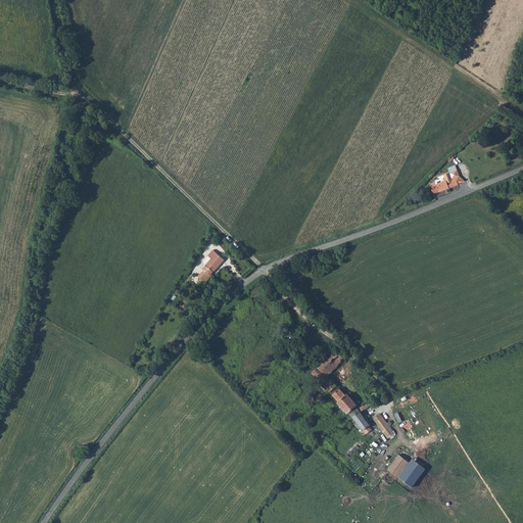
[(434,193),(459,185),(458,184),(465,182),(460,177),(453,179),(449,173),(443,175),(445,180),(436,184),(436,186),(432,188),(434,193)]
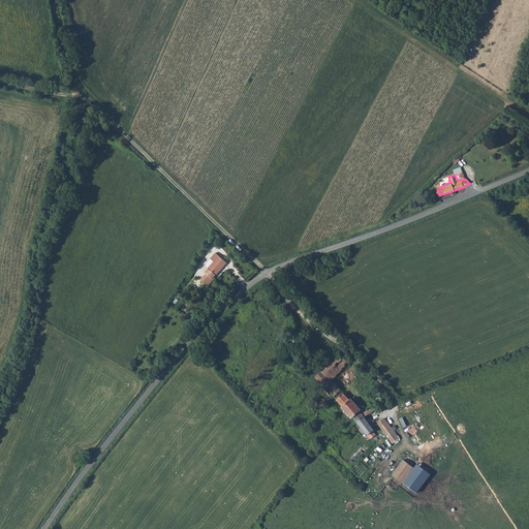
[(205,273),(206,274),(200,280),(208,286),(215,278),(214,277),(226,262),(215,253),(210,259),(213,261),(208,269),(205,273)]
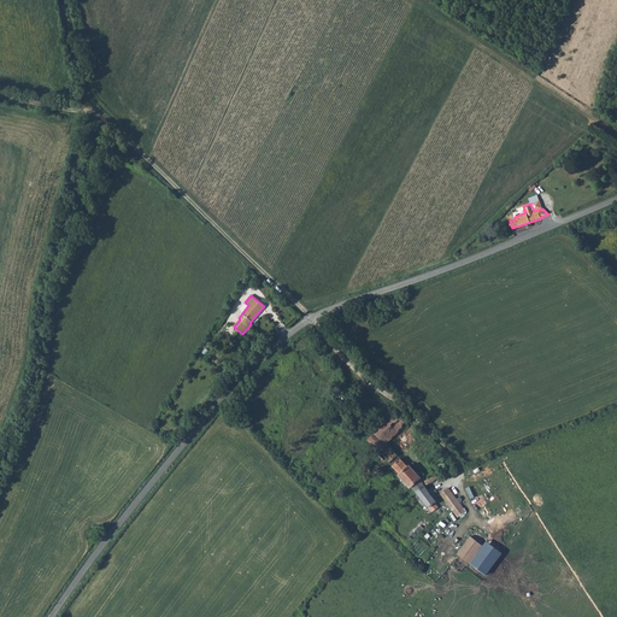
[(305,350),(319,377),(328,372),(312,345),(305,350)]
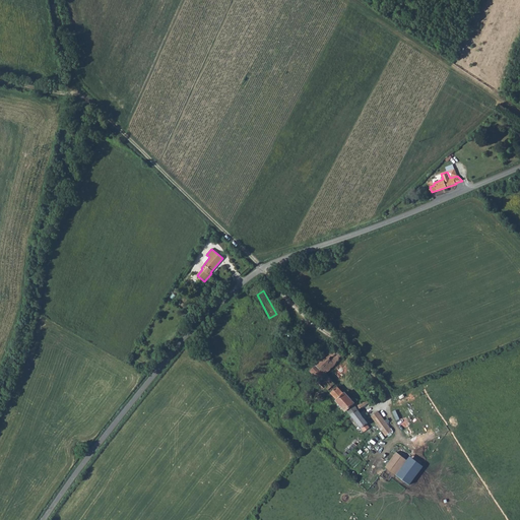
[(335,347),(342,355),(346,352),(338,344),(335,347)]
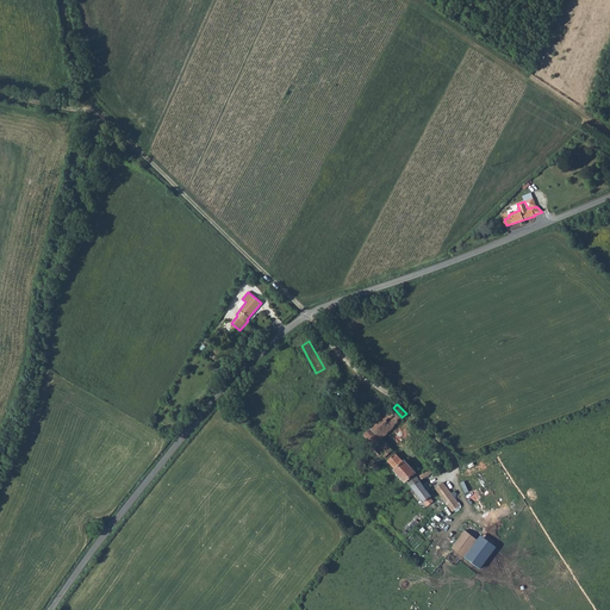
[(411,486),(419,480),(416,475),(415,473),(416,473),(405,460),(403,461),(396,453),(394,452),(390,447),(384,439),(383,437),(403,418),(402,417),(393,408),(377,423),(363,435),(374,447),(373,448),(380,456),(383,455),(385,458),(387,460),(396,468),(394,470),(405,483),(406,481),(411,486)]
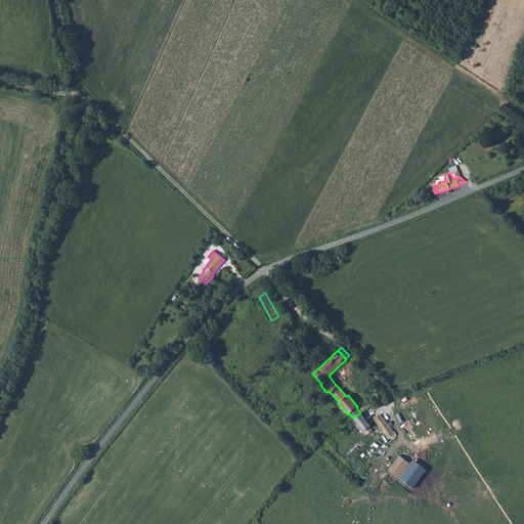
[(370,400),(367,402),(362,405),(357,408),(360,412),(374,405),(370,400)]
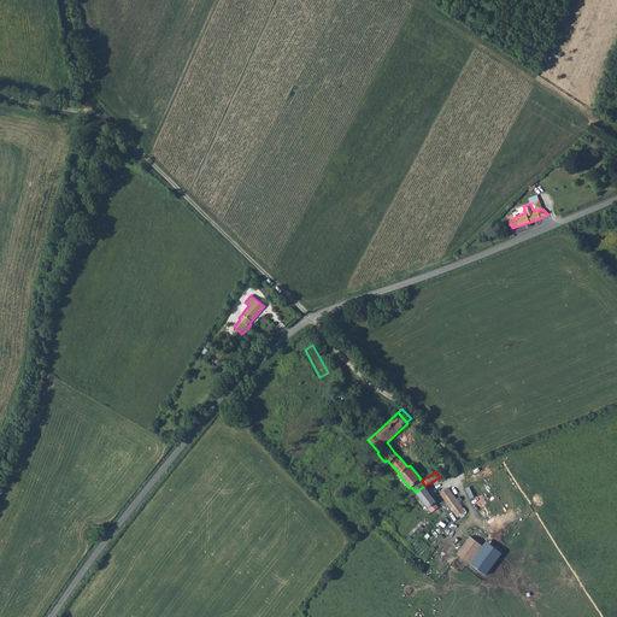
[(424,486),(416,492),(433,512),(439,507),(435,504),(436,503),(429,493),(424,486)]
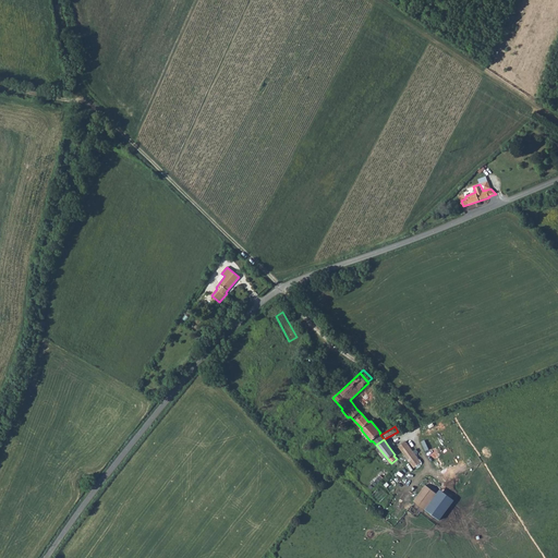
[(398,447),(414,469),(421,463),(405,441),(398,447)]
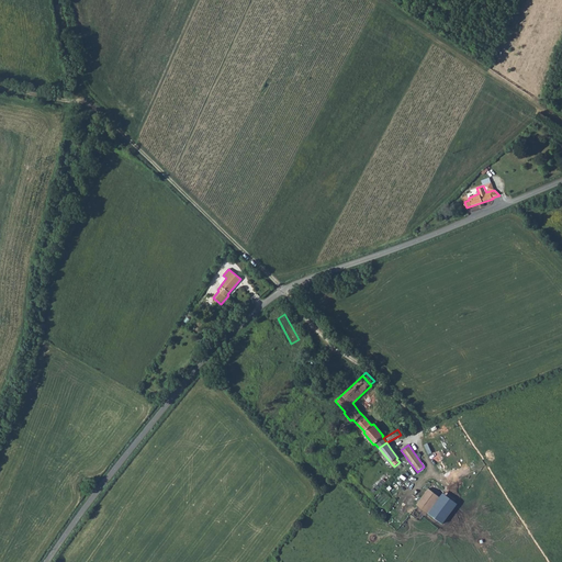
[(416,505),(427,513),(439,497),(428,489),(416,505)]
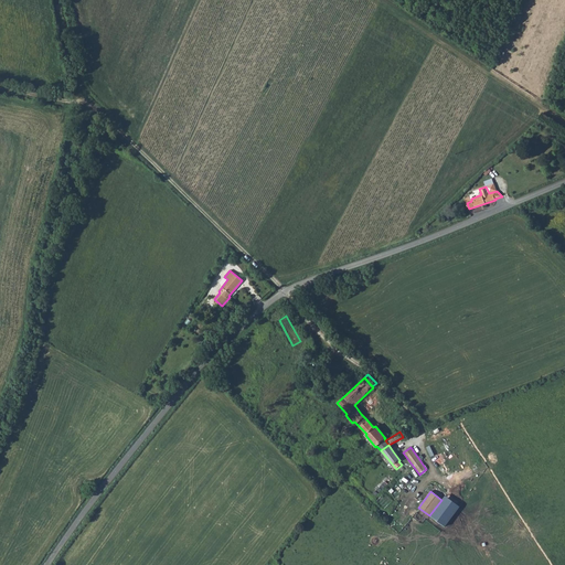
[(385,492),(377,500),(385,508),(393,500),(385,492)]
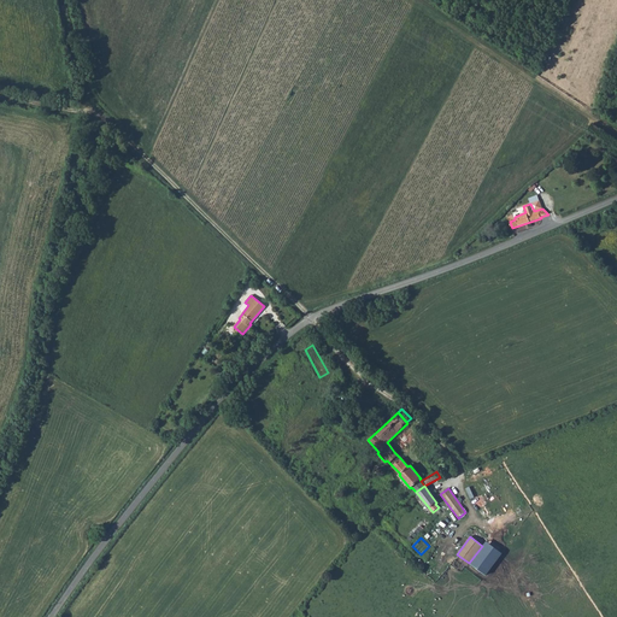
[(489,542),(472,564),(488,576),(505,554),(489,542)]
